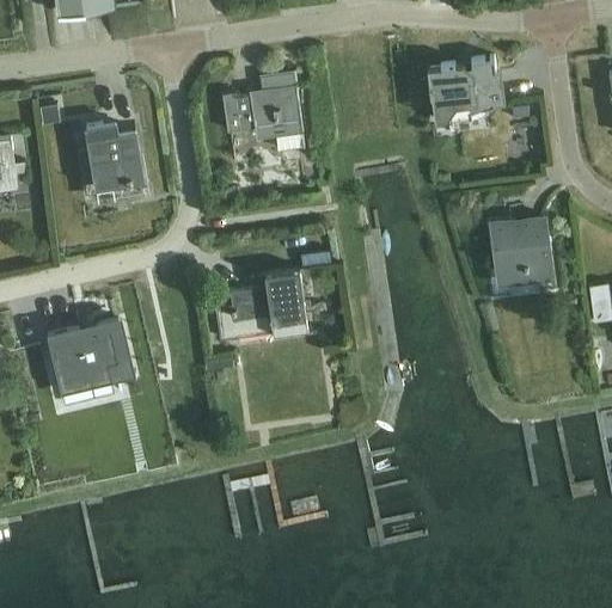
[(55,0),(59,16),(73,13),(73,14),(85,12),(85,13),(108,10),(106,0),(55,0)]
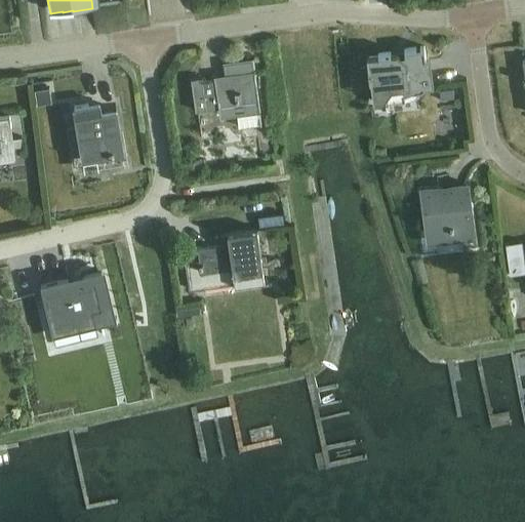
[(378,58),(369,59),(370,70),(368,71),(369,82),(372,82),(374,98),(384,96),(387,99),(388,105),(404,103),(404,104),(413,103),(418,95),(417,91),(421,91),(425,86),(431,85),(428,62),(426,63),(423,49),(404,52),(404,55),(391,57),(390,54),(378,56),(378,58)]
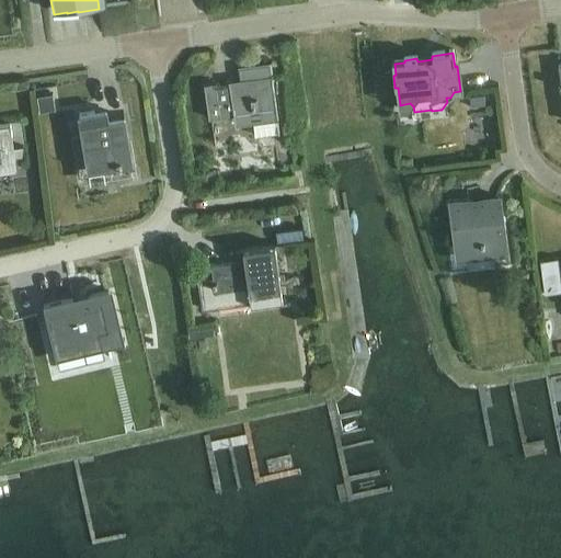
[(216,86),(214,86),(217,102),(206,104),(208,121),(232,117),(235,126),(255,124),(256,137),(281,134),(272,68),(241,71),(243,87),(216,90),(216,86)]
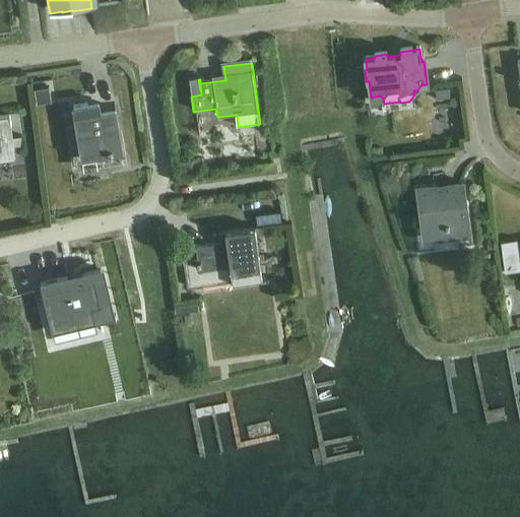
[(48,88),(34,91),(37,107),(51,104),(48,88)]
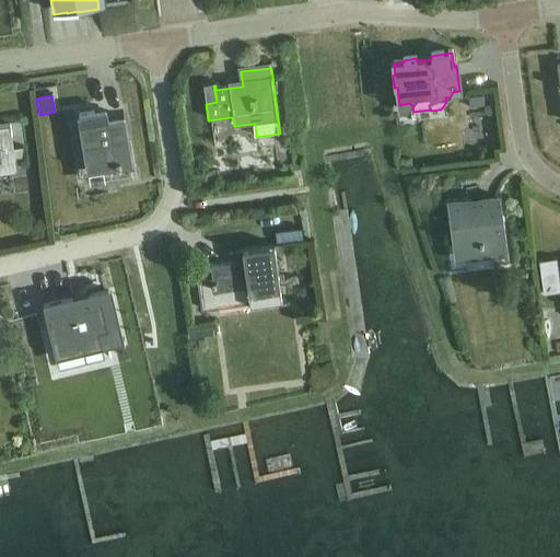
[(482,96),(467,99),(468,107),(483,105),(482,96)]
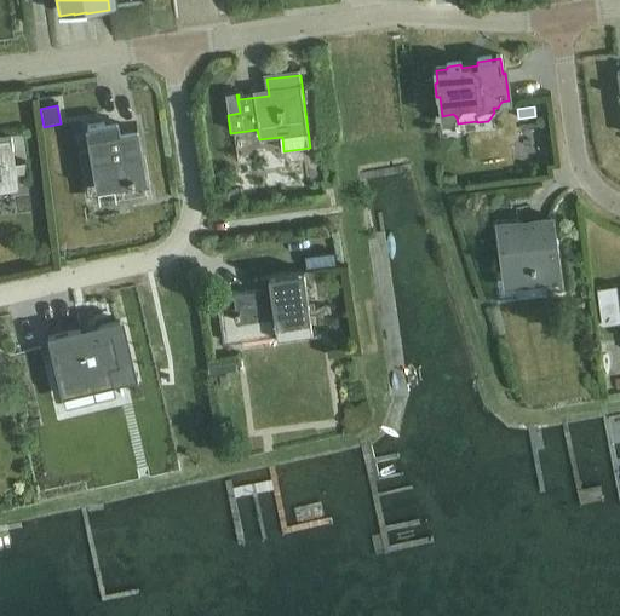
[(137,132),(119,134),(116,121),(85,127),(89,148),(80,150),(87,199),(131,191),(130,190),(145,186),(137,132)]
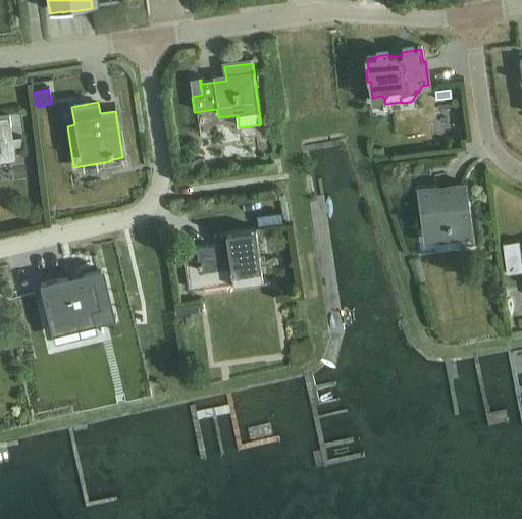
[(0,151),(9,150),(7,139),(12,138),(9,115),(0,116),(0,151)]
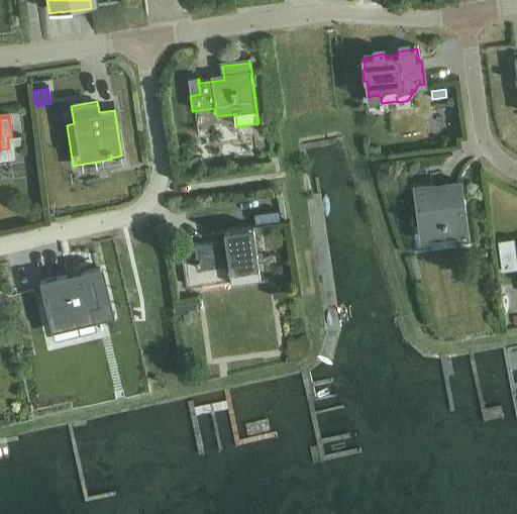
[(466,234),(459,184),(415,190),(421,239),(466,234)]
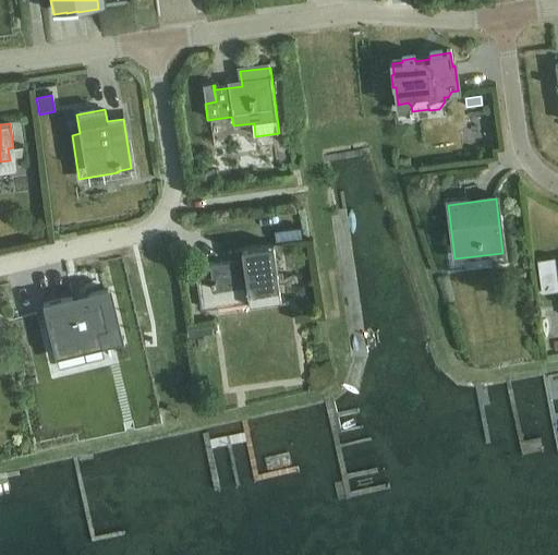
[(211,278),(196,280),(201,310),(216,308),(216,301),(243,298),(244,304),(271,300),(280,299),(277,280),(286,278),(284,266),(276,267),(273,245),(232,251),(233,262),(209,265),(211,278)]
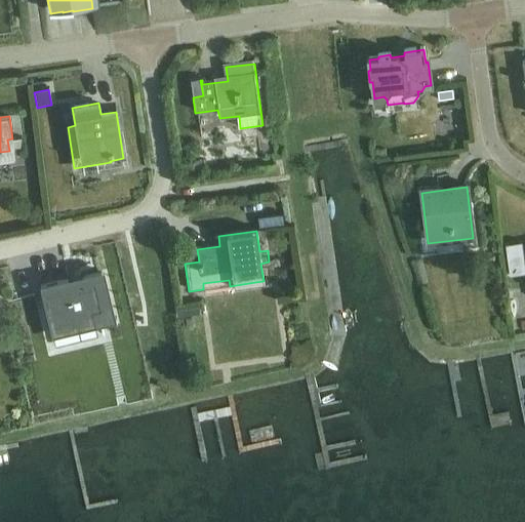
[(521,243),(505,245),(509,276),(524,273),(521,243)]
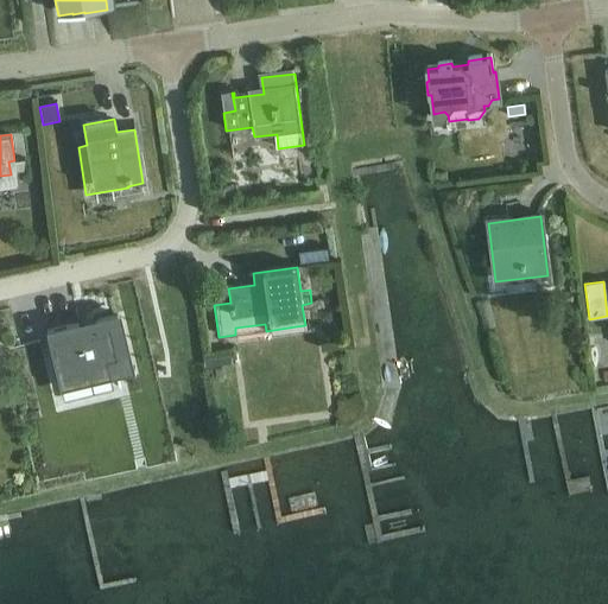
[(107,361),(126,356),(116,317),(48,332),(59,383),(109,372),(107,361)]
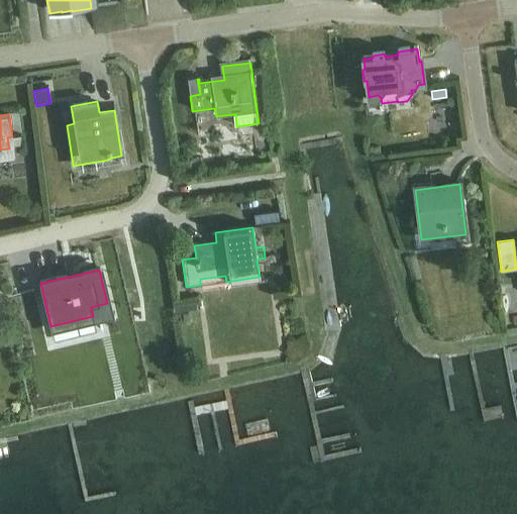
[(516,290),(506,292),(509,313),(516,312),(516,290)]
